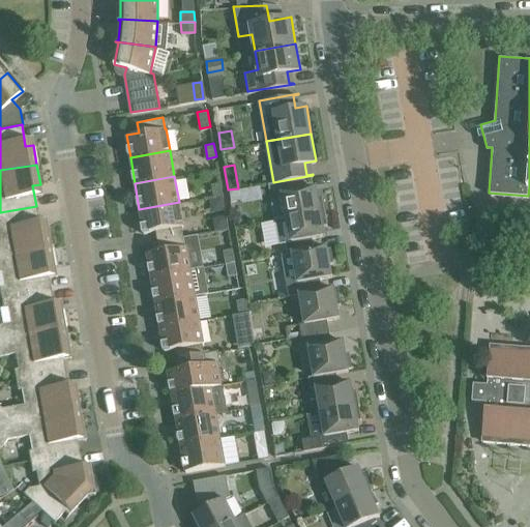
[(273,182),(268,183),(273,218),(324,209),(322,196),(318,196),(316,186),(303,188),(301,177),(273,182)]
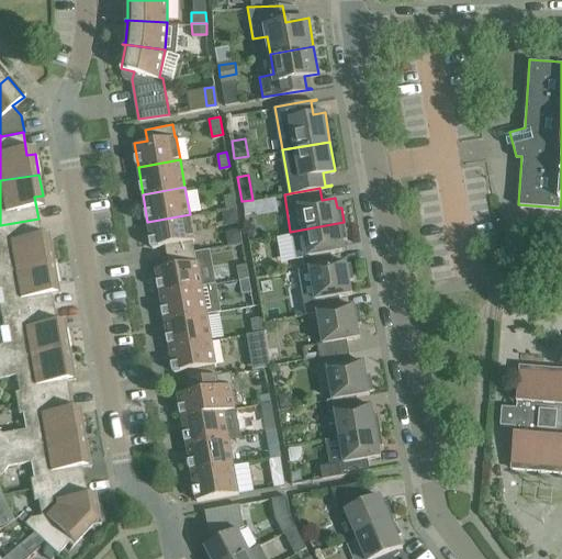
[(226,208),(236,207),(234,192),(224,194),(226,208)]
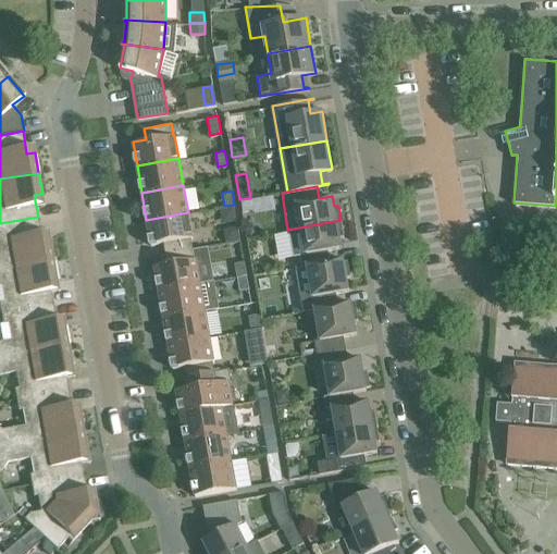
[(254,209),(251,198),(240,200),(243,211),(254,209)]
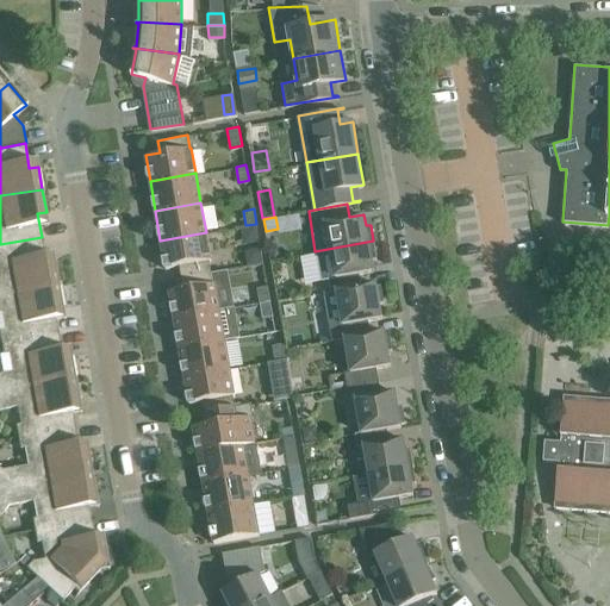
[(246,225),(241,226),(242,233),(251,241),(259,239),(256,224),(246,225)]
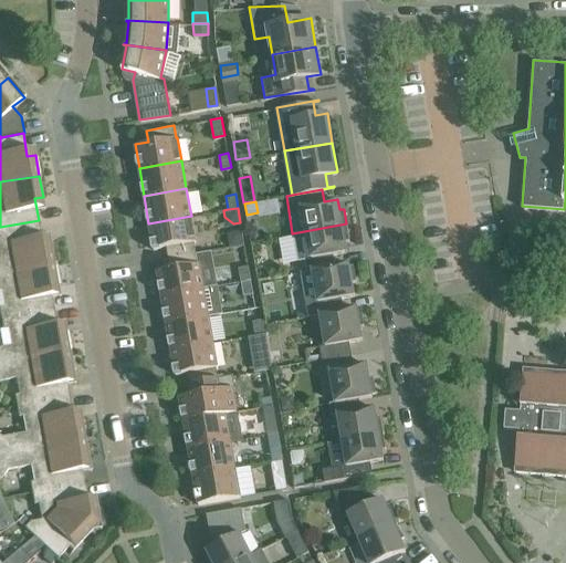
[(166,246),(168,257),(196,252),(194,241),(195,240),(191,216),(148,223),(153,248),(166,246)]
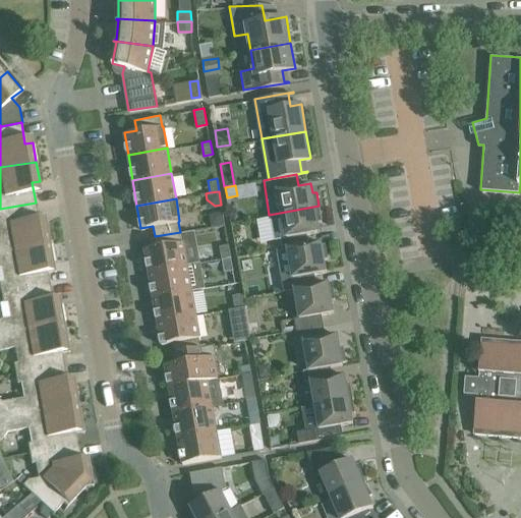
[(0,250),(50,241),(47,222),(39,224),(36,203),(0,209),(0,250)]
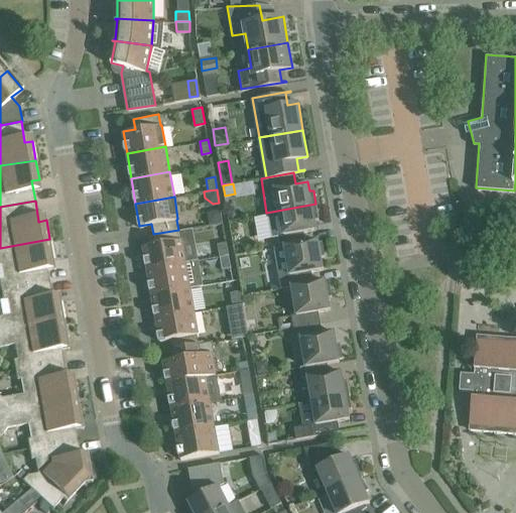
[(279,246),(284,245),(305,241),(303,230),(315,228),(314,219),(318,218),(315,204),(266,213),(270,235),(277,234),(279,246)]
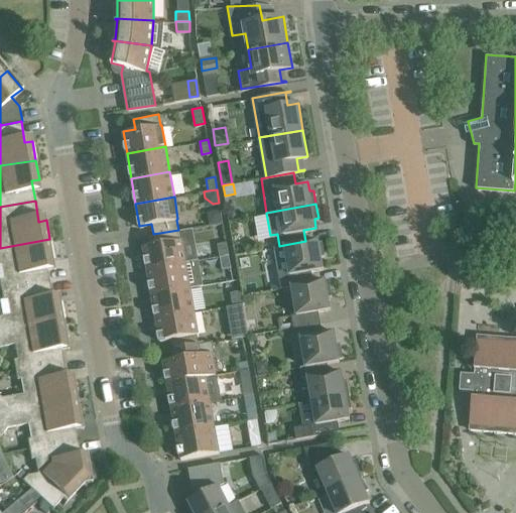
[(213,211),(209,216),(210,223),(222,221),(220,210),(213,211)]
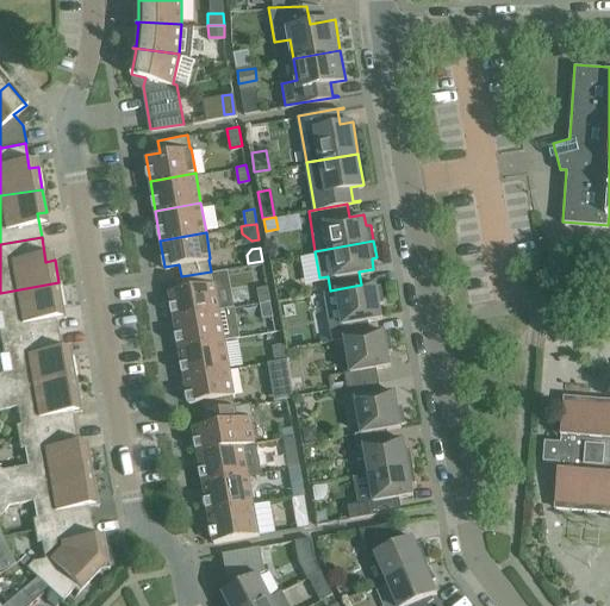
[(174,317),(219,308),(219,307),(232,305),(226,268),(211,272),(181,276),(184,288),(169,291),(174,317)]
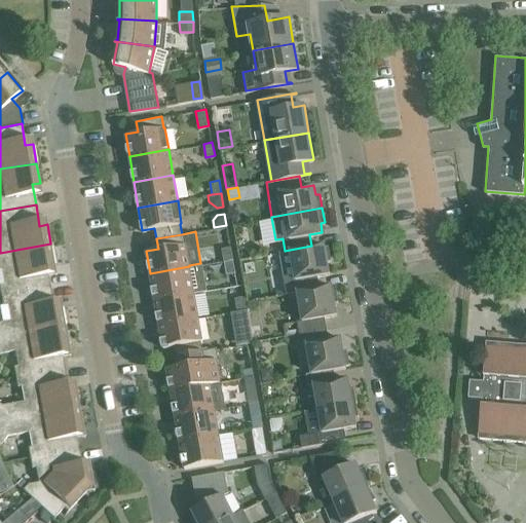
[(0,289),(1,295),(49,286),(46,265),(54,264),(50,244),(0,253),(0,268),(3,284),(0,284),(0,289)]
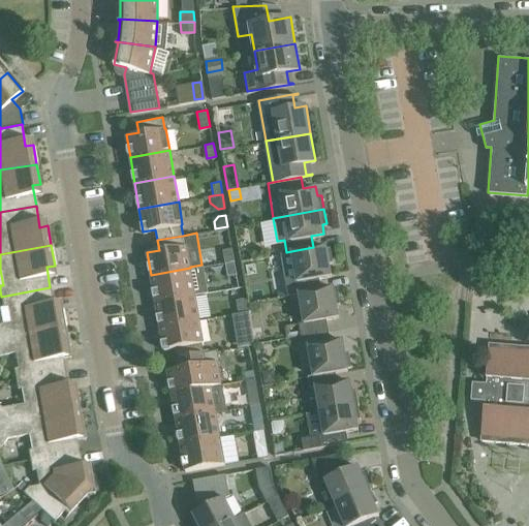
[(325,245),(313,247),(291,251),(297,280),(285,282),(287,295),(299,292),(320,288),(318,277),(331,275),(329,261),(333,261),(330,246),(327,247),(325,245)]
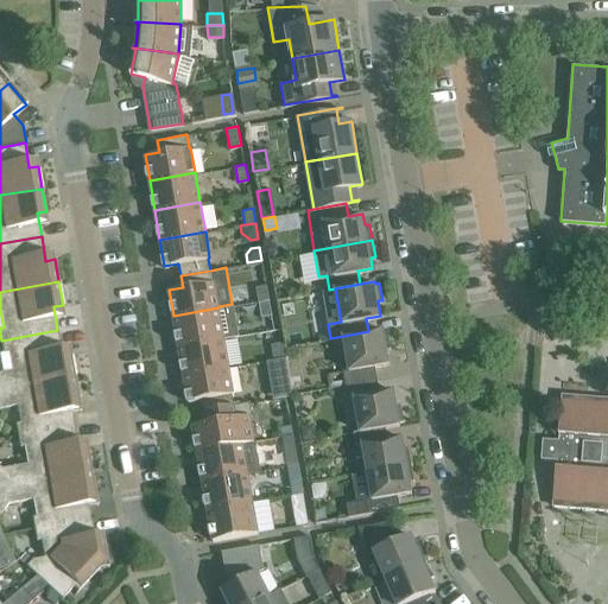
[(255,285),(259,300),(270,299),(266,284),(255,285)]
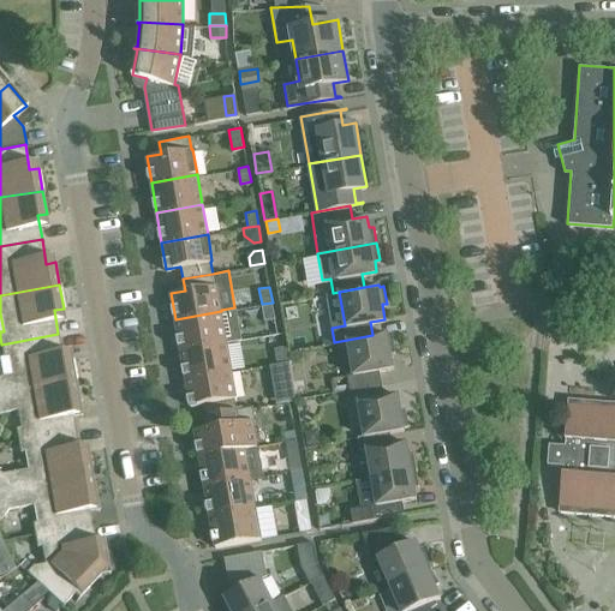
[(275,317),(273,303),(262,304),(264,319),(275,317)]
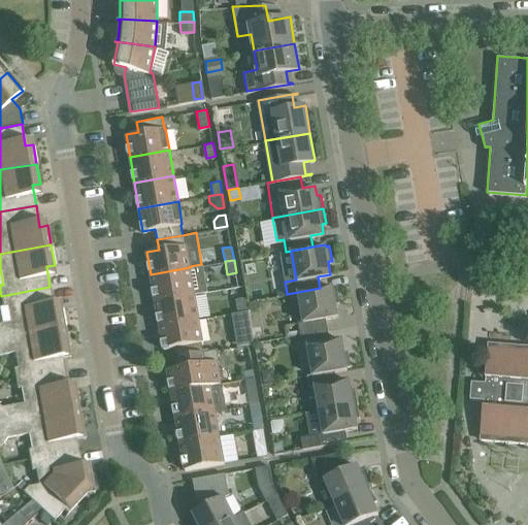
[(194,293),(190,267),(151,274),(155,299),(194,293)]
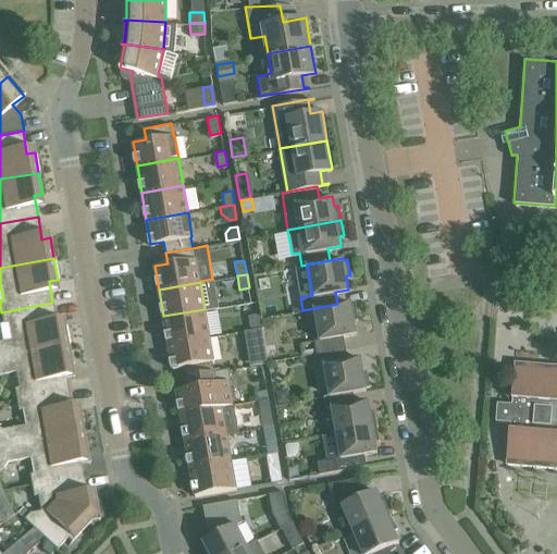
[(317,352),(345,347),(343,334),(356,332),(354,319),(358,318),(355,303),(350,304),(350,302),(337,304),(314,308),(320,339),(314,340),(317,352)]
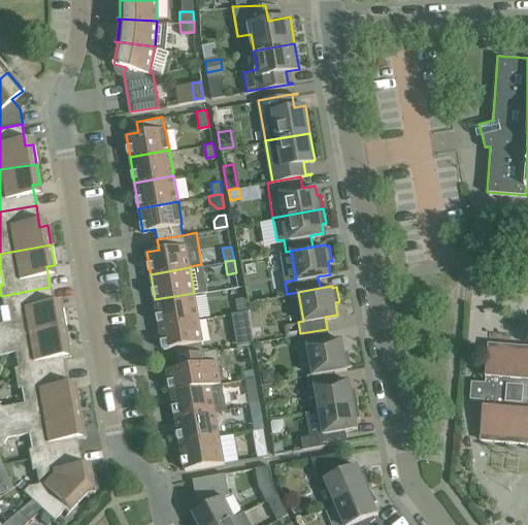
[(0,337),(65,326),(62,306),(54,307),(50,287),(1,296),(3,305),(7,305),(9,321),(0,322),(0,337)]
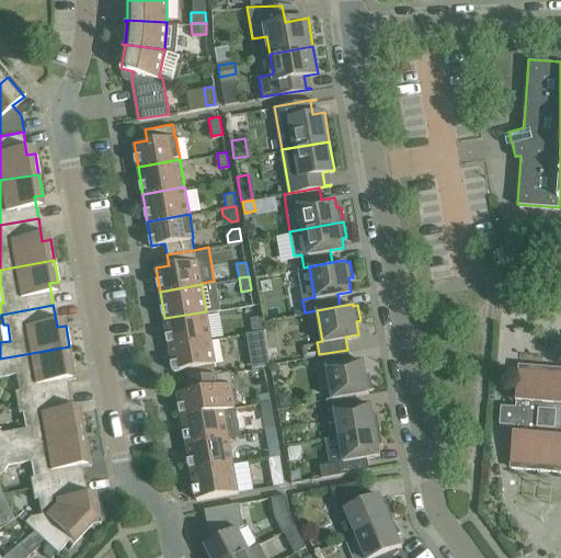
[(252,331),(263,329),(261,315),(260,308),(250,309),(251,316),(250,316),(252,331)]
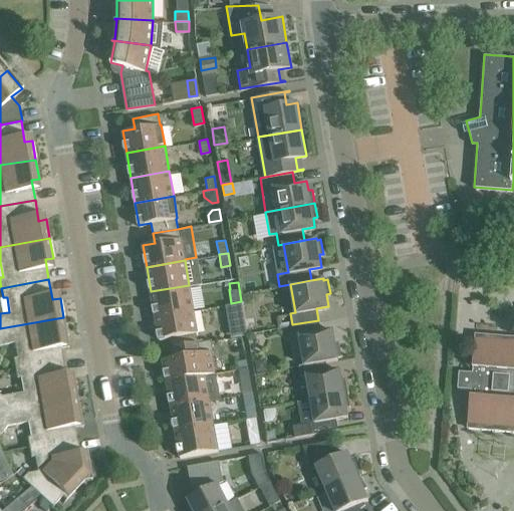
[(151,291),(155,316),(194,310),(189,285),(151,291)]
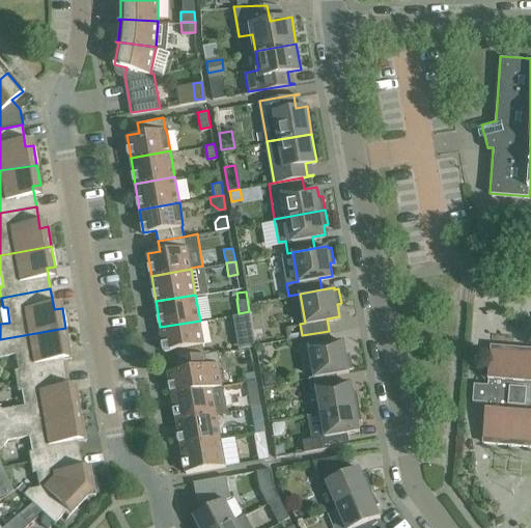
[(249,311),(239,313),(232,314),(239,348),(255,344),(250,311),(249,311)]
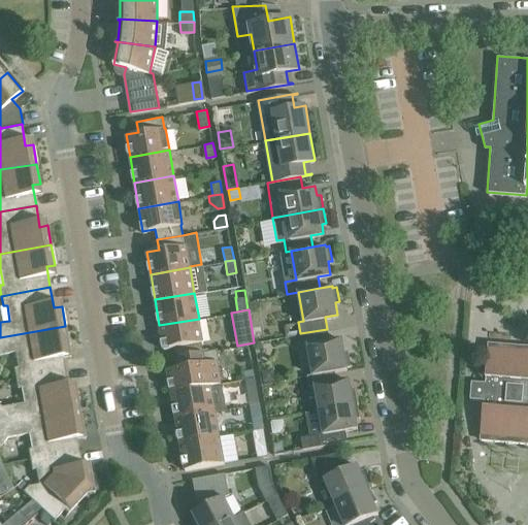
[(202,341),(199,319),(159,325),(163,348),(175,346),(177,356),(203,352),(203,350),(201,341),(202,341)]
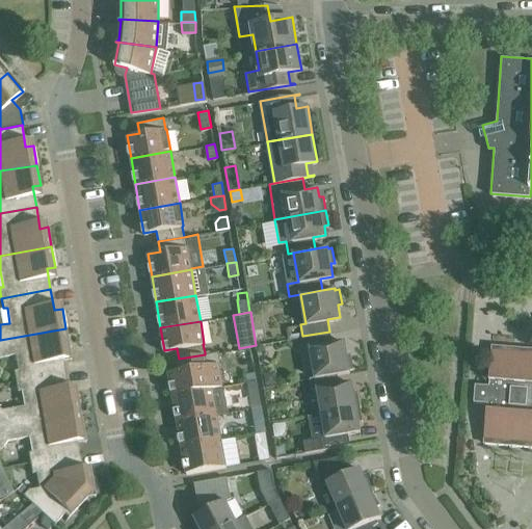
[(65,328),(0,340),(0,355),(15,353),(18,369),(14,369),(16,380),(64,371),(61,350),(70,348),(65,328)]
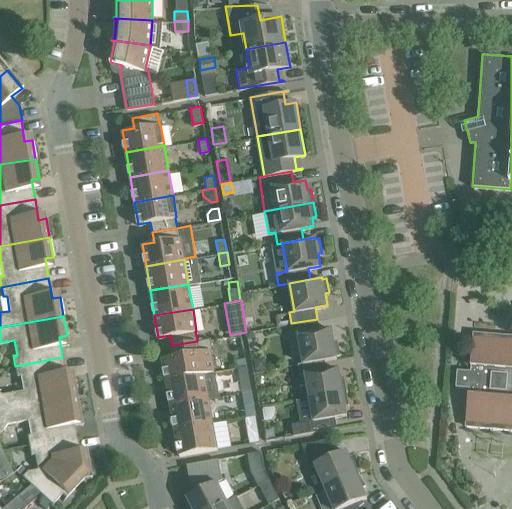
[(298,334),(303,362),(325,359),(336,357),(336,354),(340,354),(337,340),(333,340),(331,328),(320,330),(317,319),(291,323),(293,335),(298,334)]
